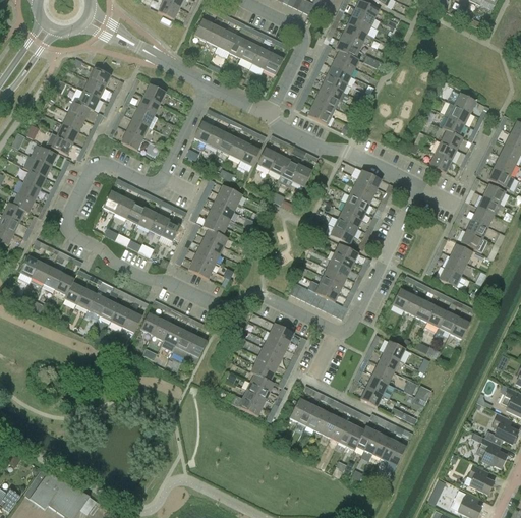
[(180,7),(179,6),(165,0),(163,0),(158,10),(174,18),(180,7)]
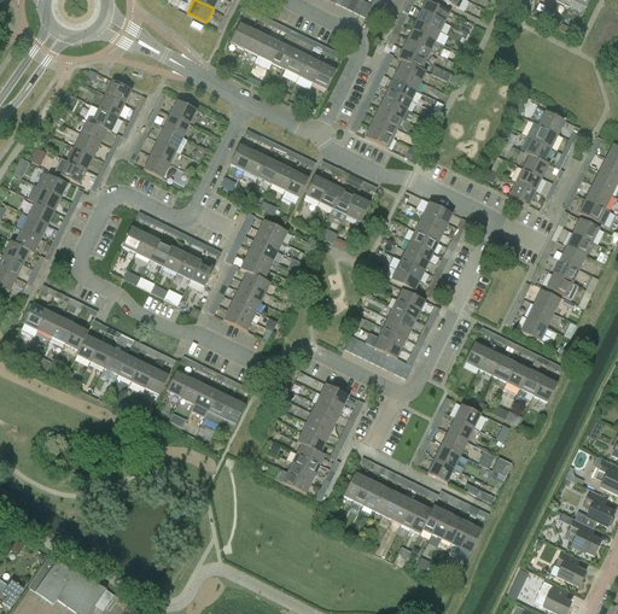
[(353,10),(357,0),(350,0),(347,7),(353,10)]
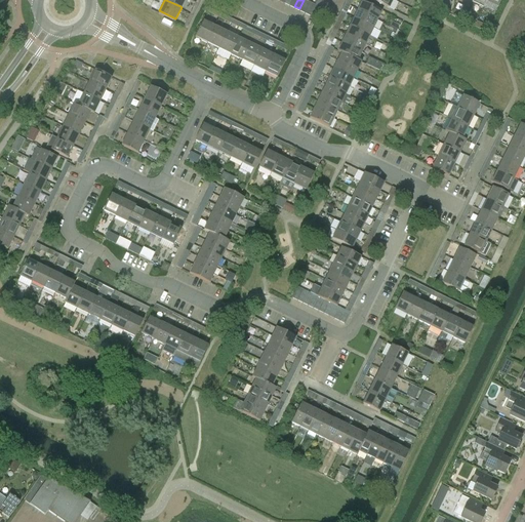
[(299,8),(305,10),(311,0),(304,0),(299,8)]
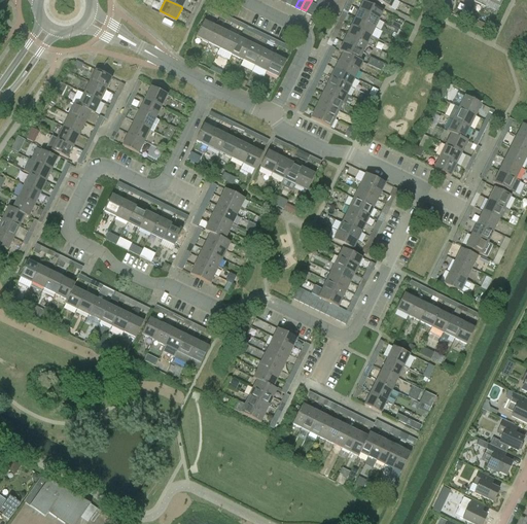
[(316,2),(312,0),(306,10),(311,13),(316,2)]
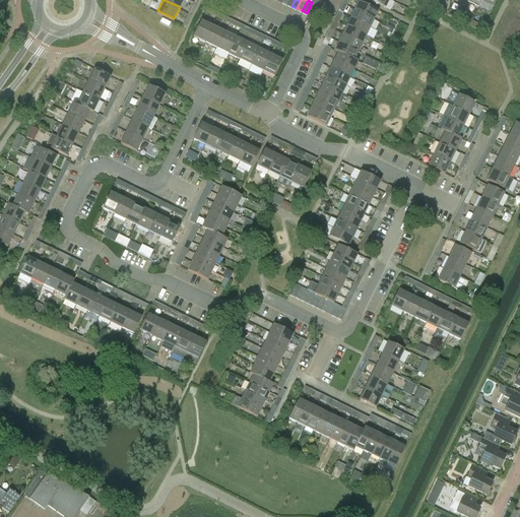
[(312,15),(319,0),(313,0),(312,2),(307,13),(312,15)]
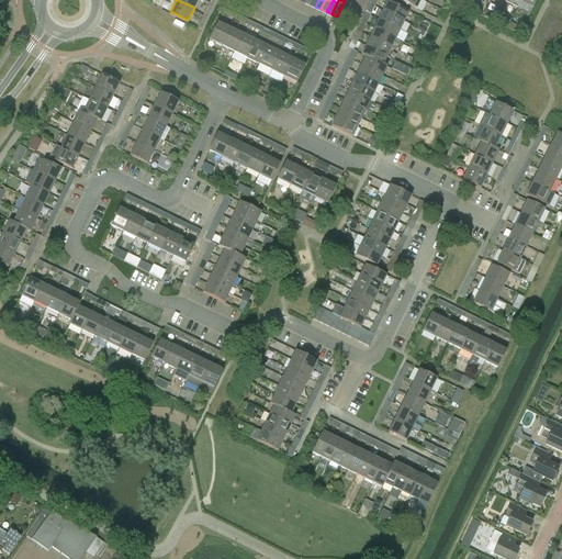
[(383,9),(404,19),(408,10),(390,0),(388,0),(383,9)]
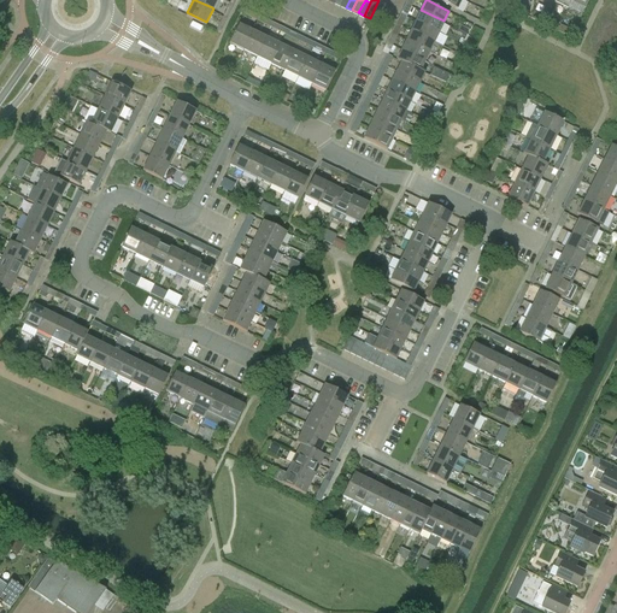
[(409,11),(411,4),(405,1),(401,7),(409,11)]
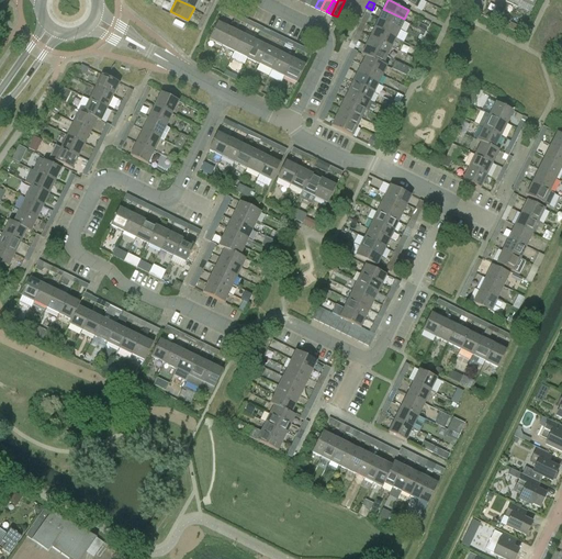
[(474,1),(471,7),(471,8),(479,11),(481,4),(474,1)]
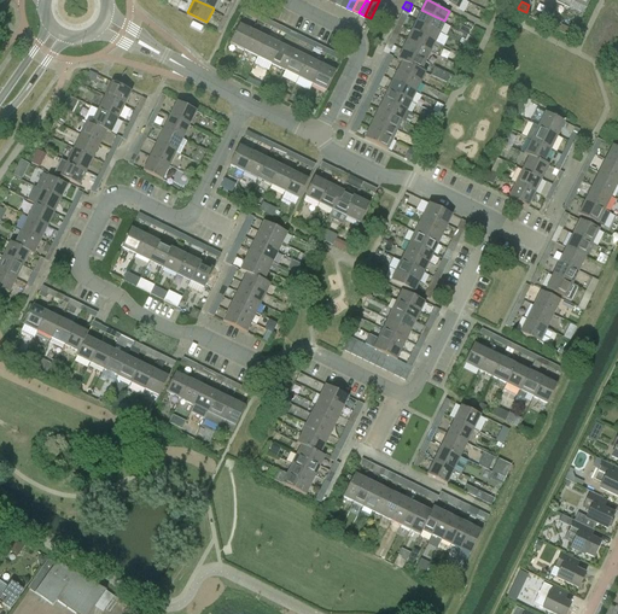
[(535,9),(531,15),(538,18),(542,12),(535,9)]
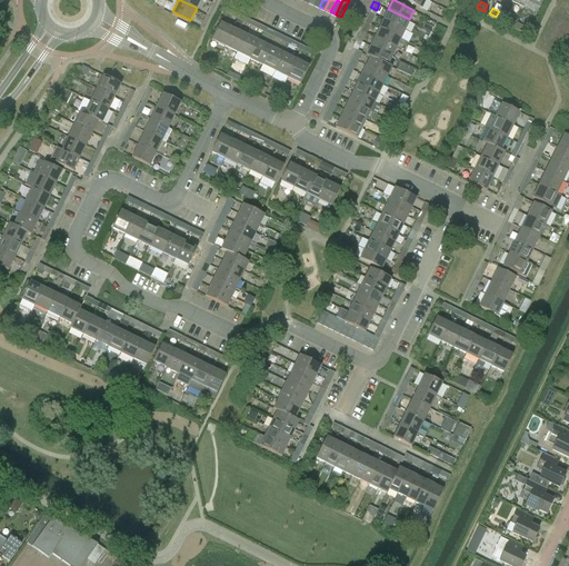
[(383,18),(405,28),(409,19),(388,9),(383,18)]
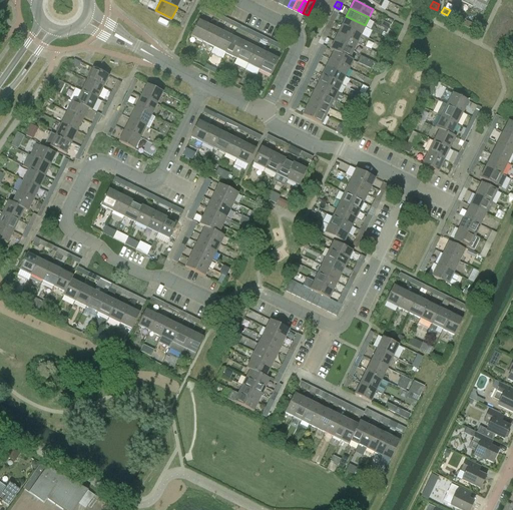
[(336,17),(338,11),(333,9),(330,14),(336,17)]
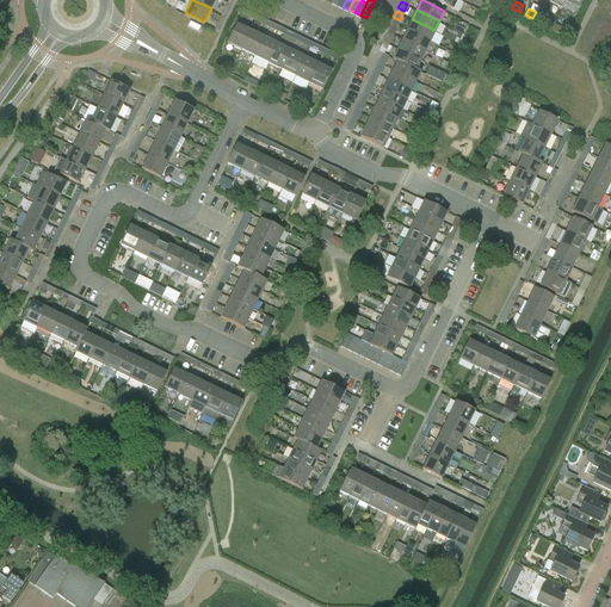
[(538,22),(545,25),(549,18),(541,14),(538,22)]
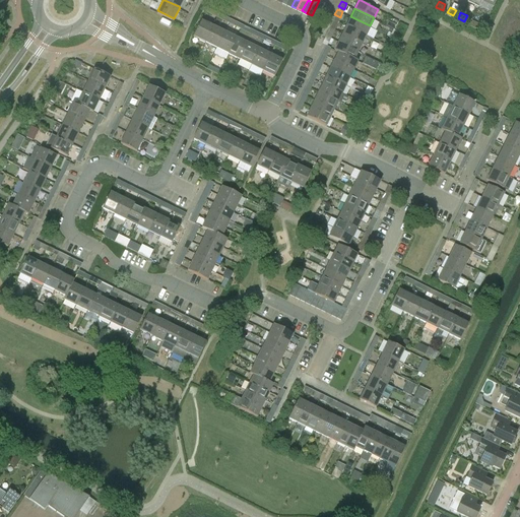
[(161,16),(159,20),(169,24),(171,20),(161,15),(161,16)]
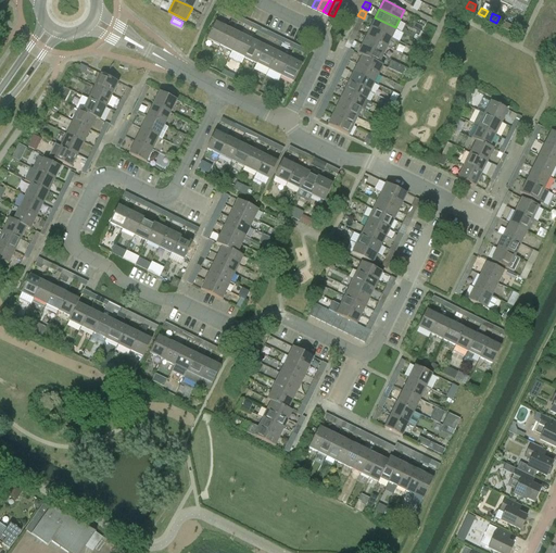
[(370,25),(391,36),(395,27),(375,17),(370,25)]
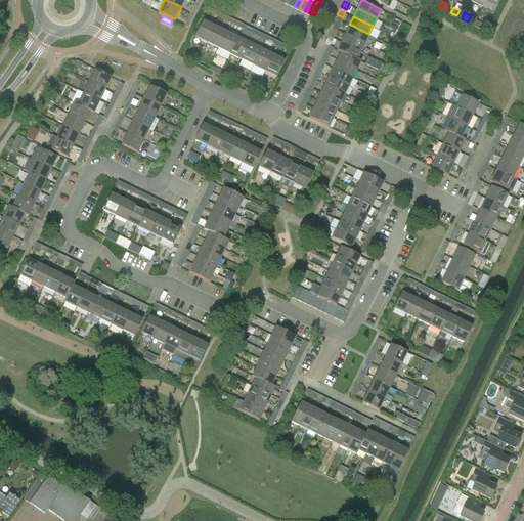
[(339,26),(342,19),(336,17),(334,23),(339,26)]
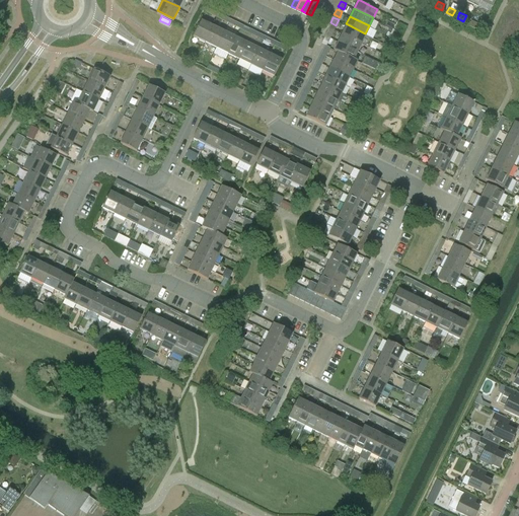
[(477,21),(471,17),(468,23),(475,26),(477,21)]
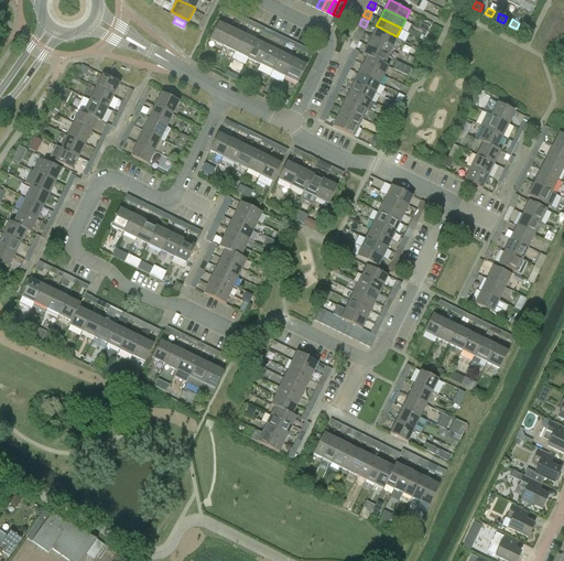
[(219,20),(210,38),(223,43),(231,25),(219,20)]
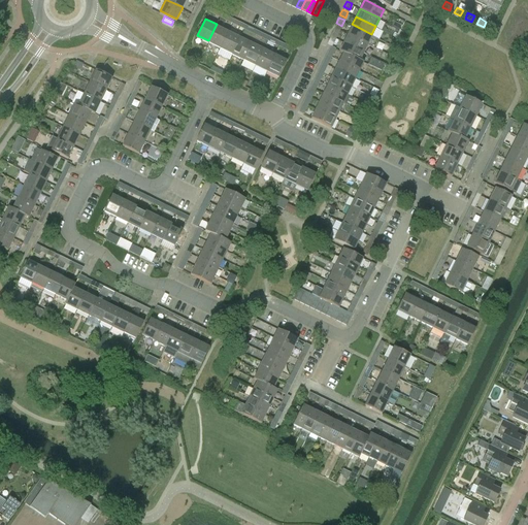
[(220,46),(229,30),(217,24),(208,40),(220,46)]
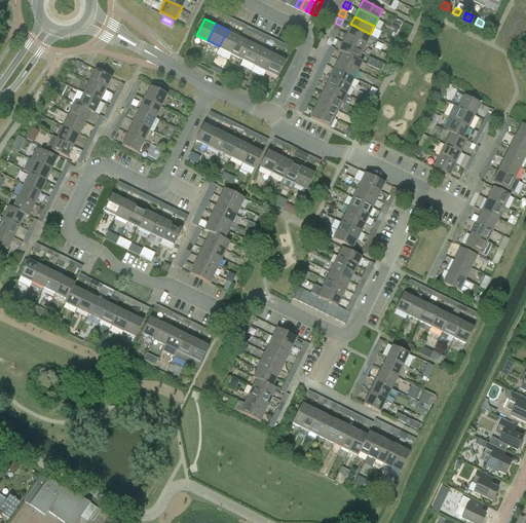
[(346,32),(366,42),(370,34),(350,24),(346,32)]
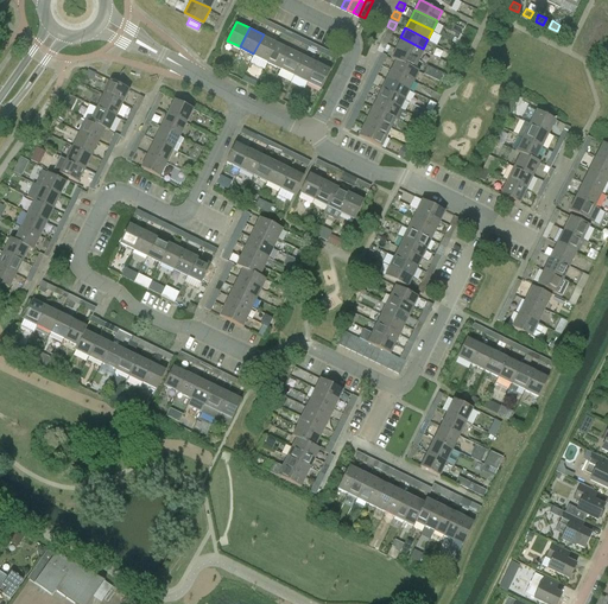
[(388,39),(392,32),(385,29),(382,36),(388,39)]
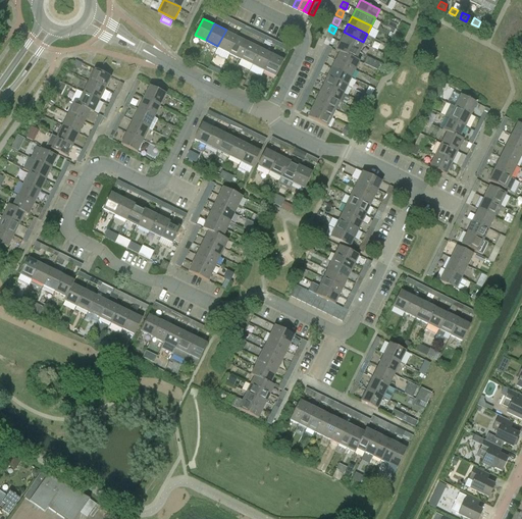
[(229,52),(238,35),(226,30),(217,46),(229,52)]
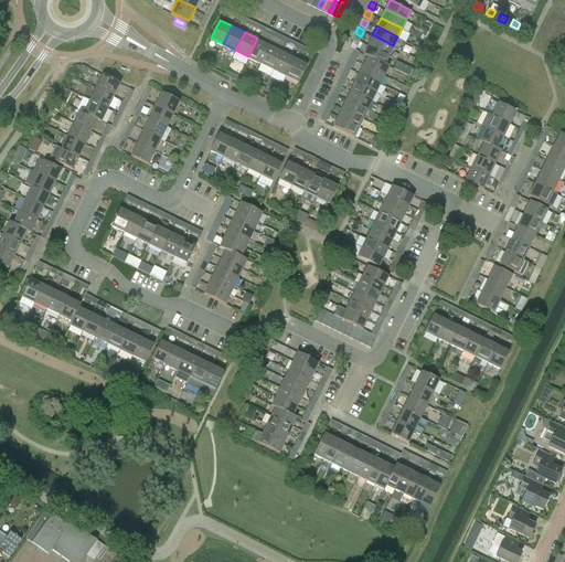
[(368,43),(388,54),(393,45),(372,34),(368,43)]
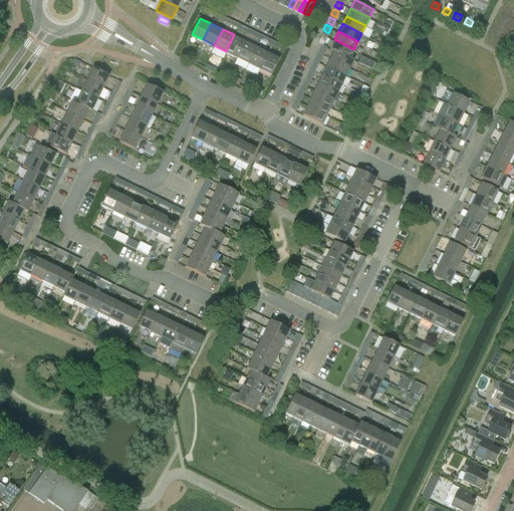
[(324,41),(327,35),(322,32),(319,38),(324,41)]
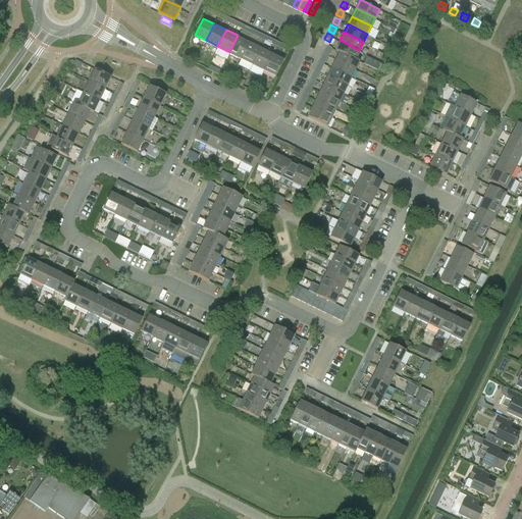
[(241,57),(249,41),(238,35),(229,52),(241,57)]
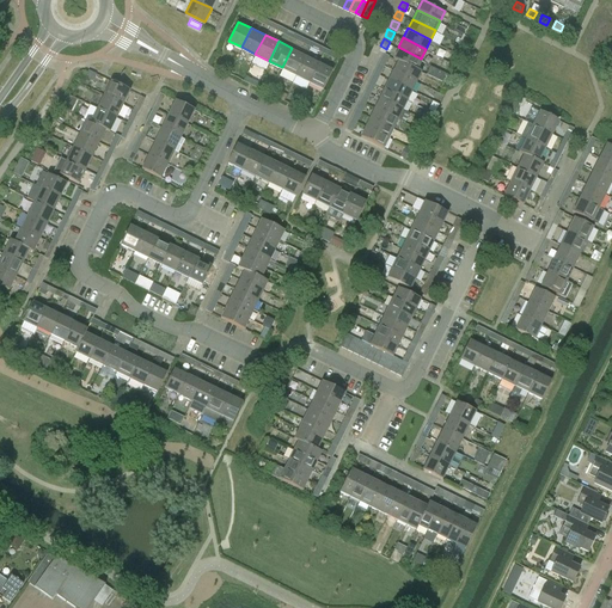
[(398,59),(416,67),(417,67),(421,59),(398,47),(393,56),(398,59)]
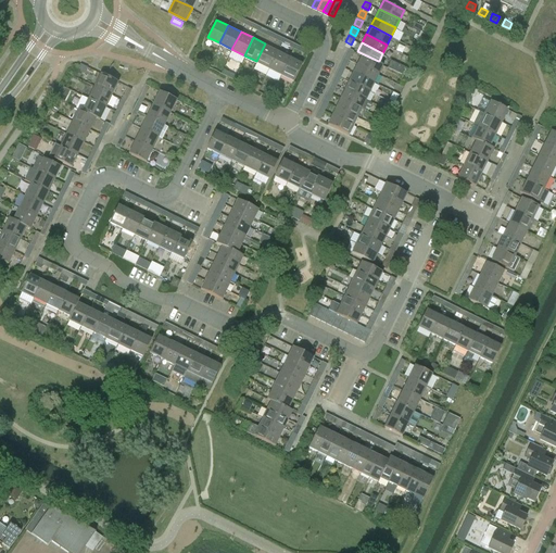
[(269,67),(278,49),(265,44),(256,61),(269,67)]
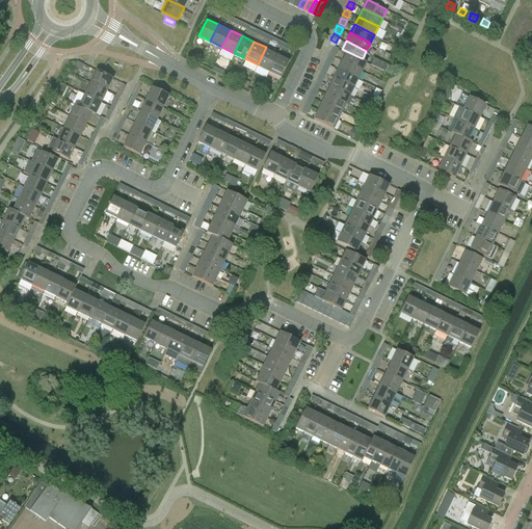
[(336,53),(338,47),(333,44),(329,50),(336,53)]
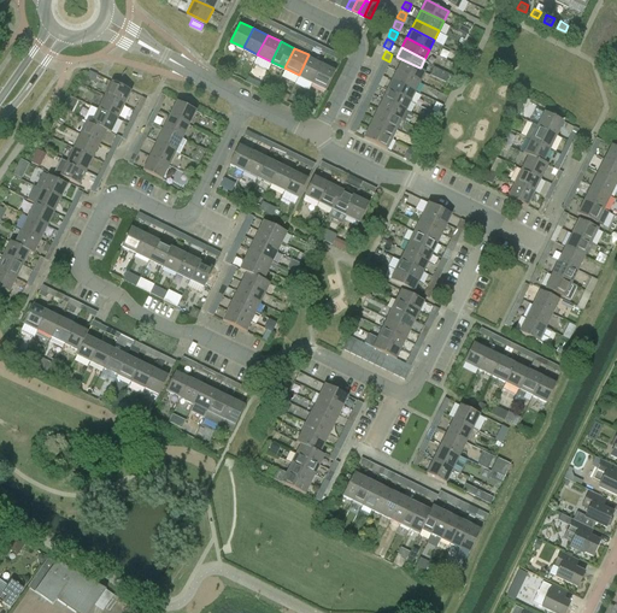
[(312,81),(322,62),(309,54),(299,75),(312,81)]
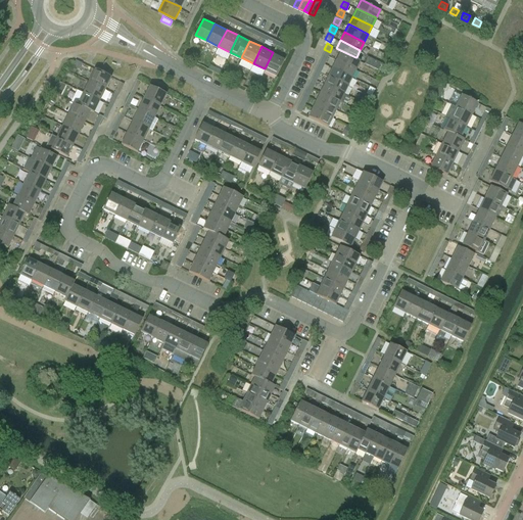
[(361,59),(357,57),(355,57),(340,50),(336,58),(355,67),(361,59)]
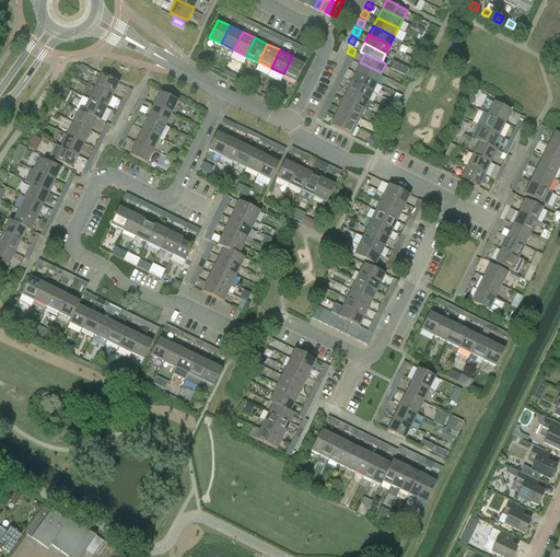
[(349,64),(352,58),(346,55),(342,61),(349,64)]
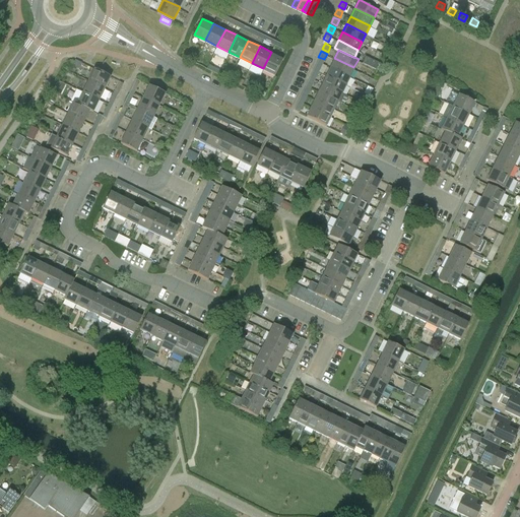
[(274,74),(283,58),(271,52),(263,68),(274,74)]
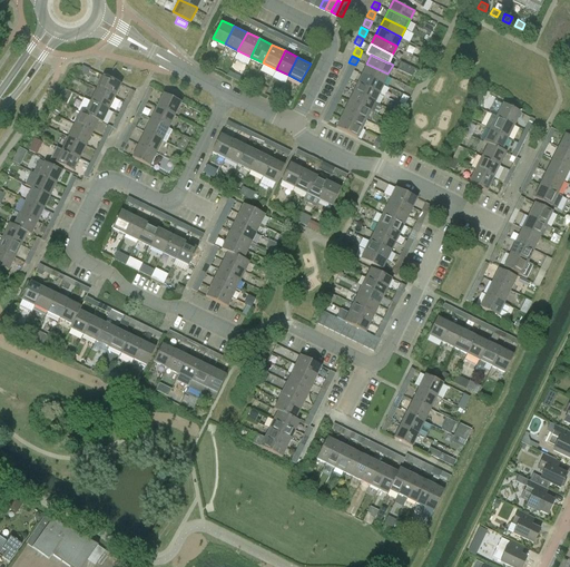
[(395,66),(410,74),(413,66),(399,59),(395,66)]
